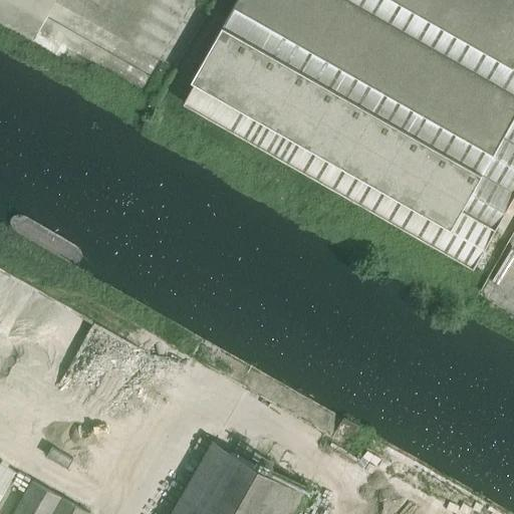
[(235,0),(232,6),(492,154),(513,114),(513,92),(350,0),(235,0)]
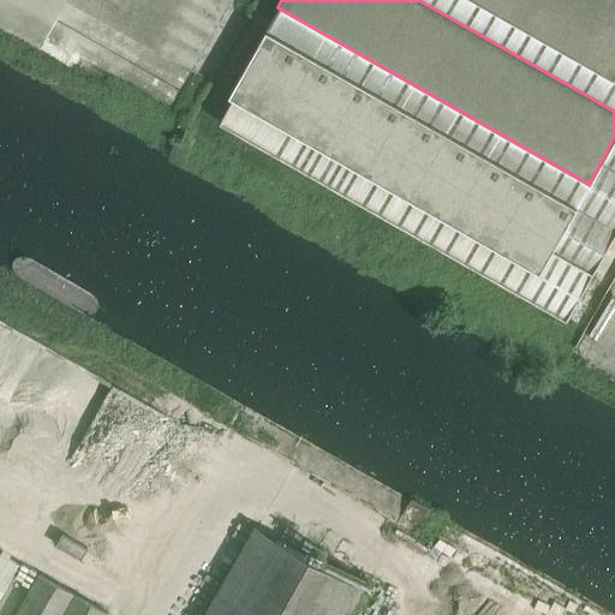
[(614,0),(471,0),(611,79),(613,77),(614,73),(614,0)]
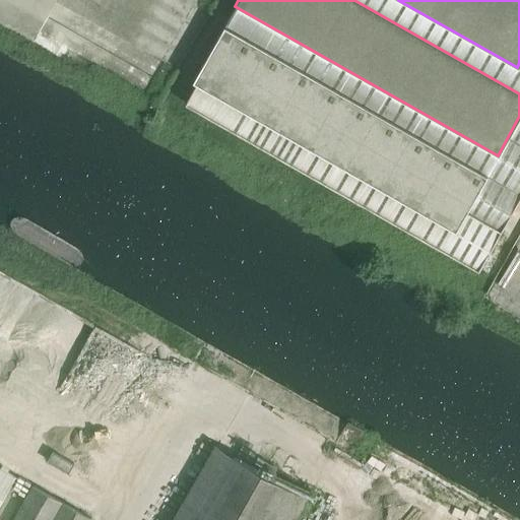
[(437,145),(224,24),(193,80),(197,82),(456,230),(466,210),(488,174),(437,145)]
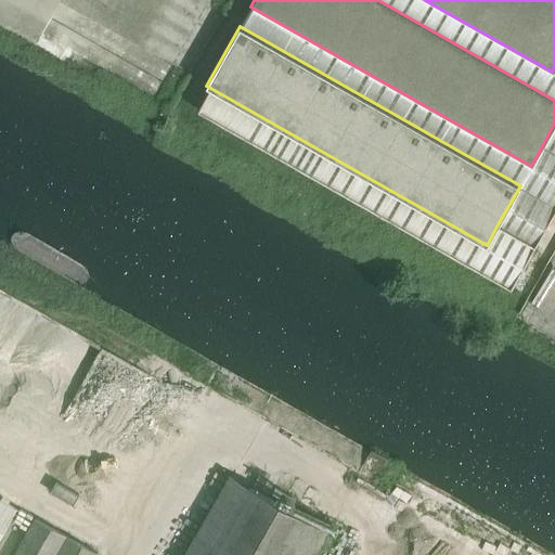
[(92,428),(107,394),(105,388),(116,385),(118,379),(105,345),(92,350),(84,368),(79,370),(69,391),(60,396),(65,410),(52,414),(51,418),(61,444),(77,452),(87,430),(92,428)]
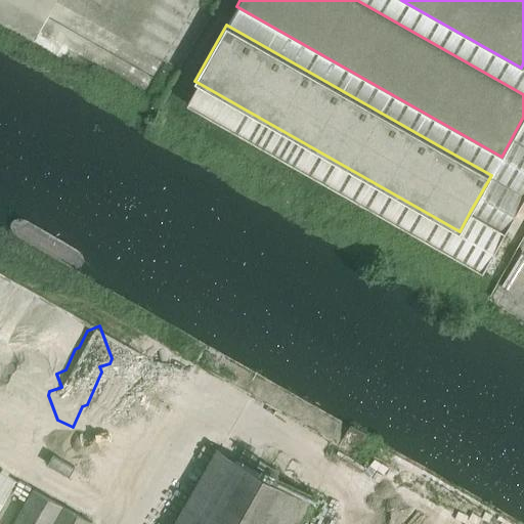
[(88,418),(83,428),(104,439),(111,428),(88,418)]
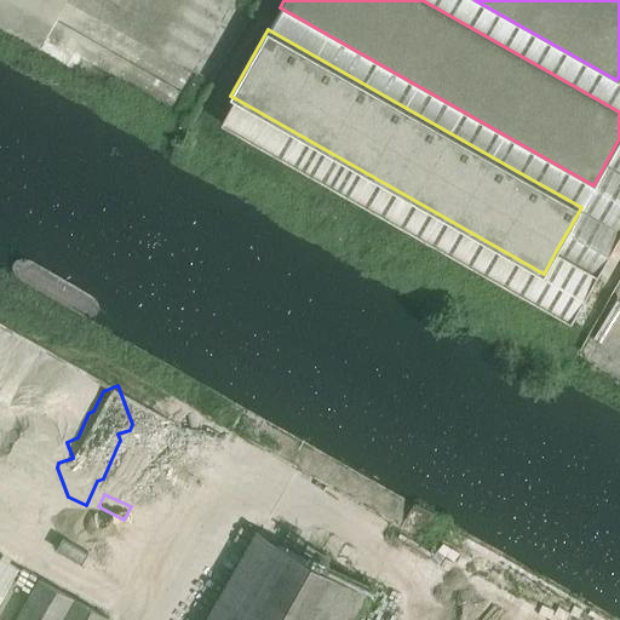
[(79,510),(70,528),(82,534),(91,516),(79,510)]
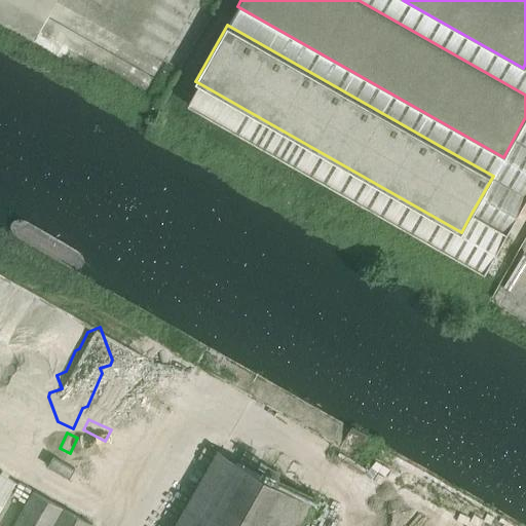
[(296,525),(310,502),(217,450),(174,525),(296,525)]
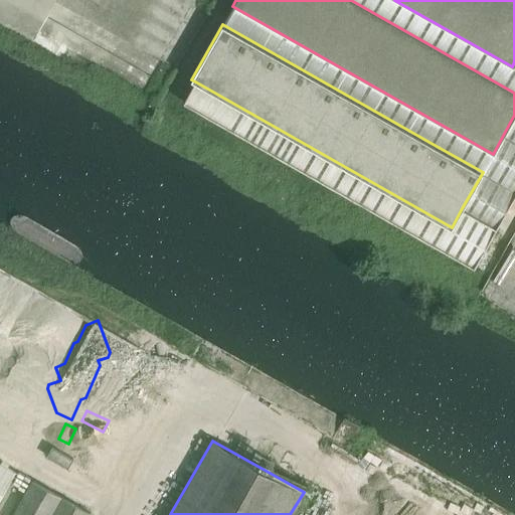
[(0,497),(15,471),(0,462),(0,497)]
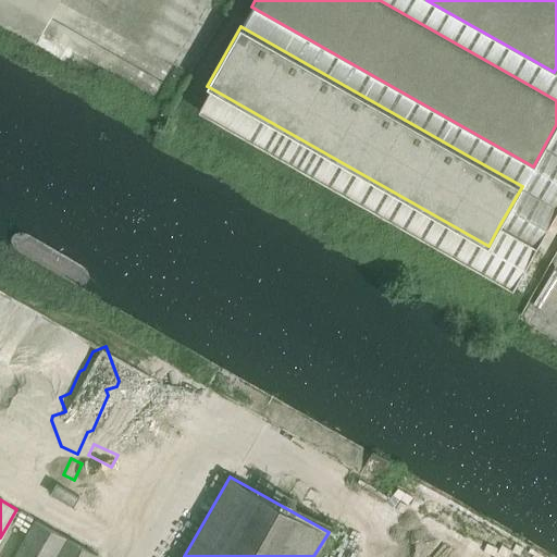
[(14,556),(95,556),(97,555),(35,520),(14,556)]
